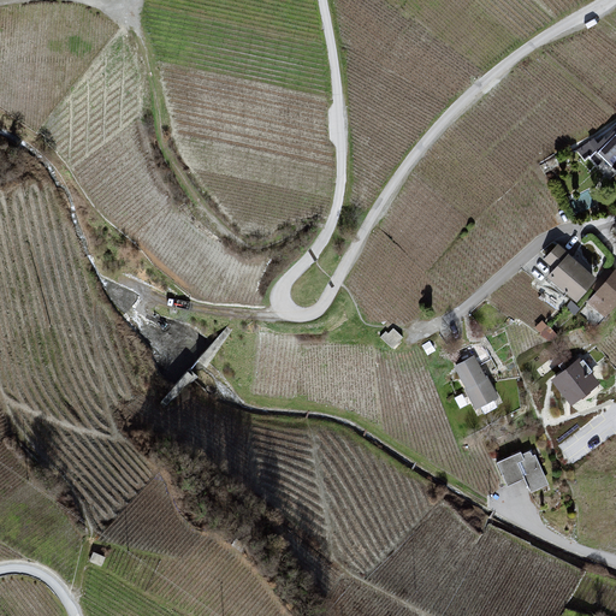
[(615,118),(579,132),(608,165),(615,158),(615,118)]
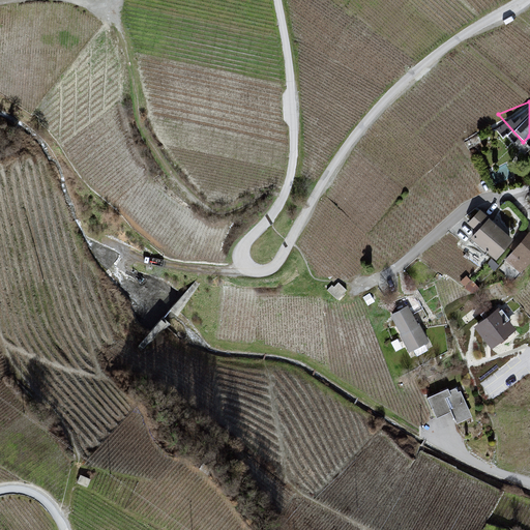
[(466,240),(493,261),(511,241),(476,211),(464,226),(473,233),(466,240)]
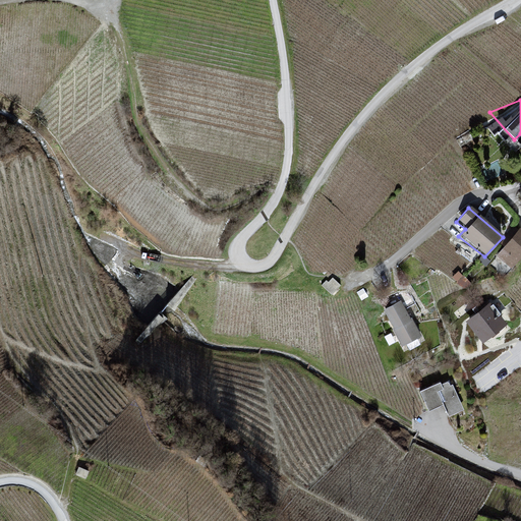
[(520,233),(517,230),(495,256),(509,271),(520,255),(520,233)]
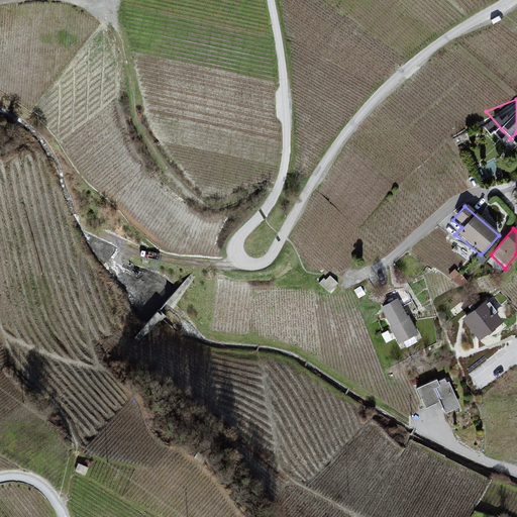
[(337,284),(328,274),(318,283),(327,293),(337,284)]
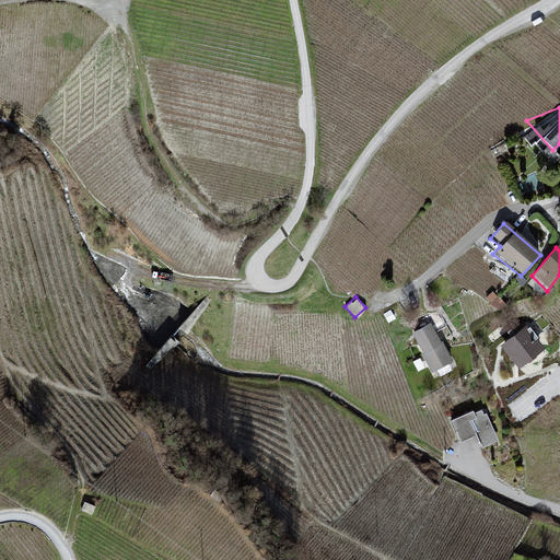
[(457,366),(427,322),(409,330),(430,377),(457,366)]
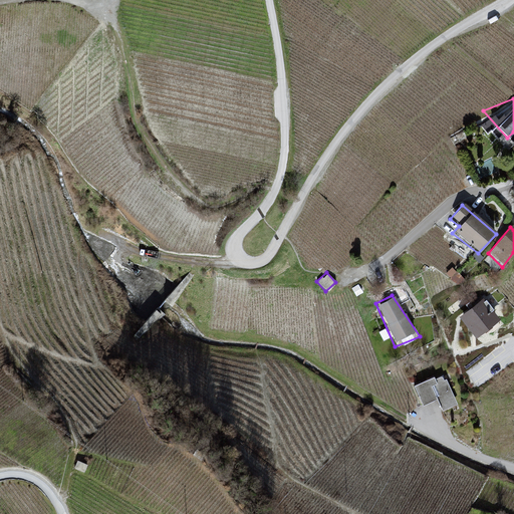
[(483,301),(461,318),(476,338),(499,321),(483,301)]
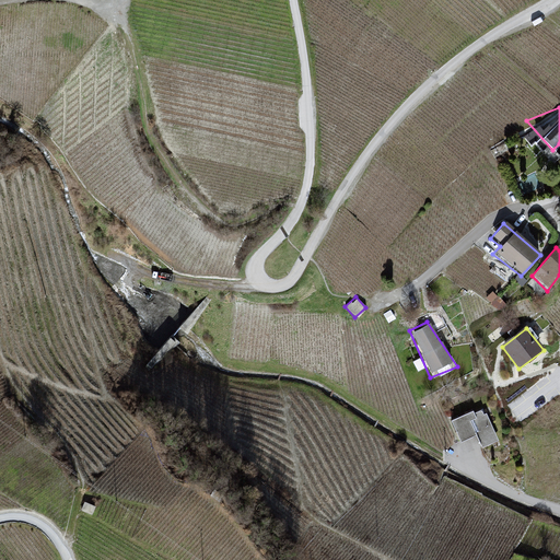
[(506,455),(487,405),(447,419),(461,441),(475,435),(487,463),(506,455)]
